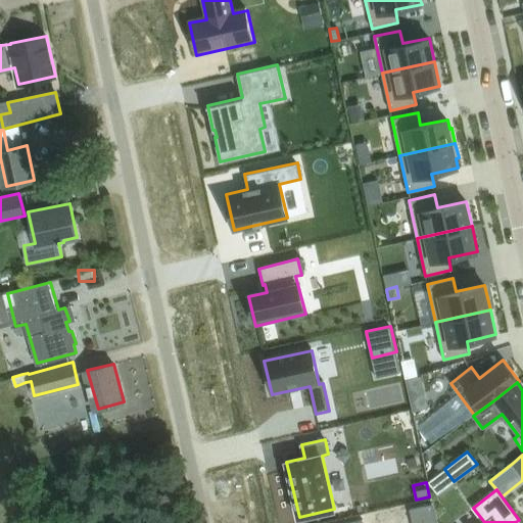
[(435,522),(432,504),(410,509),(410,511),(413,510),(416,522),(435,522)]
